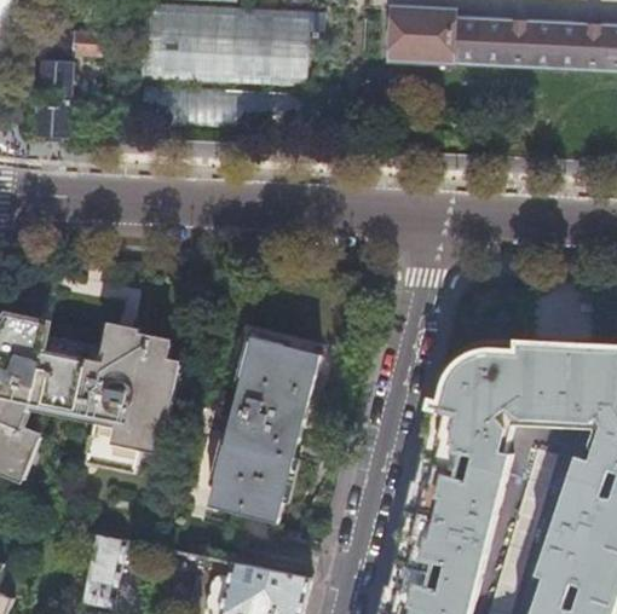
[(391,1),(390,56),(453,59),(453,57),(578,63),(578,65),(606,67),(606,64),(616,64),(616,22),(455,15),(455,5),(391,1)]
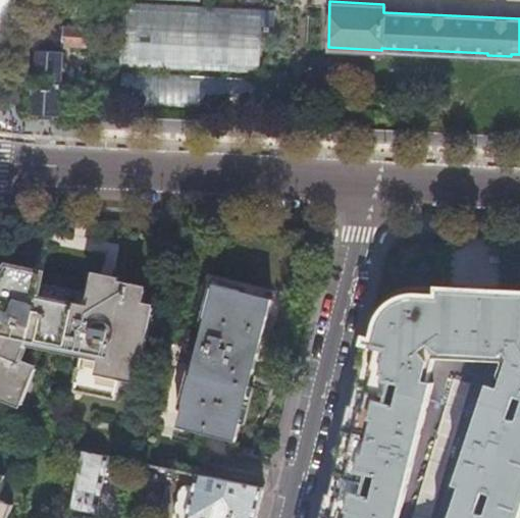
[(263,30),(263,11),(219,8),(206,8),(109,2),(105,69),(109,69),(249,75),(248,70),(272,71),(278,71),(278,49),(281,49),(282,36),(279,36),(258,35),(258,30),(263,30)]
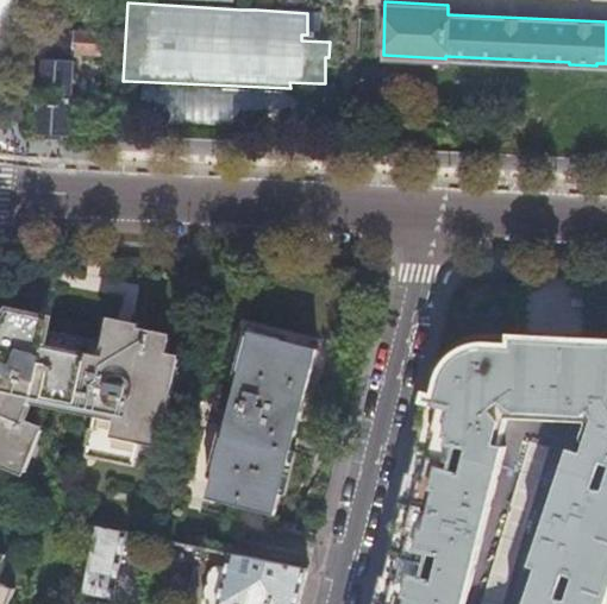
[(72,57),(42,56),(37,126),(42,126),(43,132),(62,133),(62,127),(68,127),(72,57)]
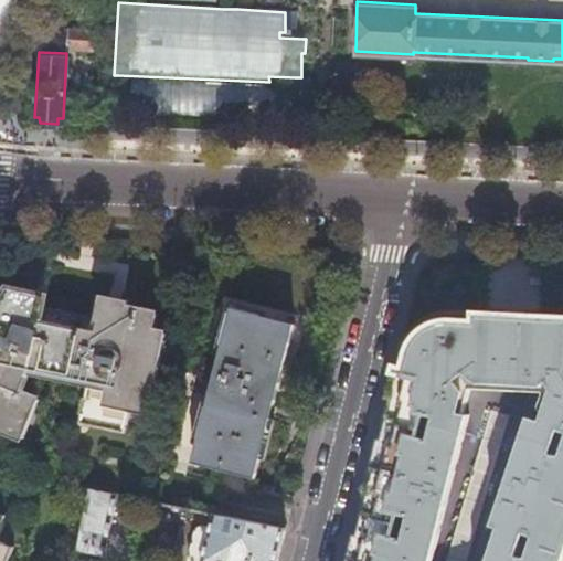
[(268,84),(118,78),(116,118),(293,126),(295,85),(268,84)]
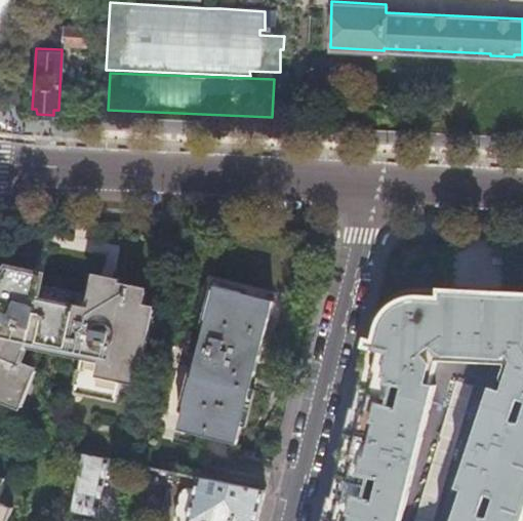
[(0,394),(19,402),(34,367),(18,360),(24,346),(79,357),(73,387),(114,394),(118,377),(130,379),(144,307),(132,305),(135,288),(95,280),(88,311),(23,297),(28,272),(0,265),(0,277),(0,394)]
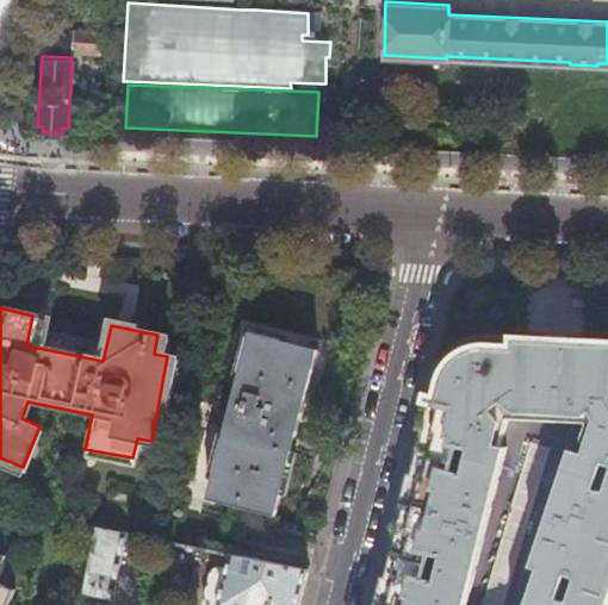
[(229,413),(208,499),(273,516),(305,394),(309,394),(315,369),(312,368),(317,349),(249,330),(235,390),(231,388),(225,413),(229,413)]
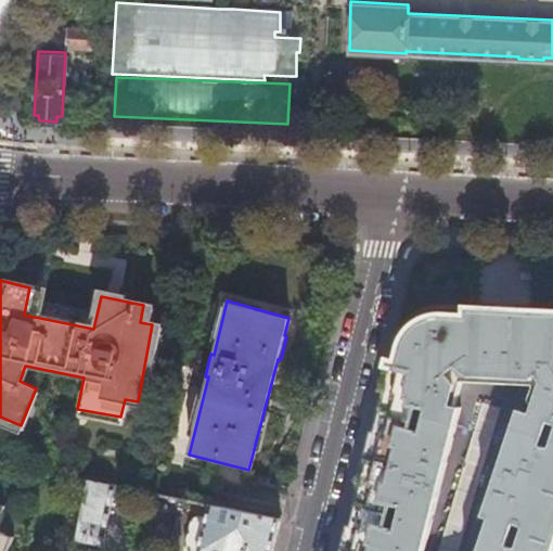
[(552,550),(552,309),(463,305),(463,307),(442,306),(435,306),(427,307),(420,310),(413,314),(408,318),(402,323),(398,330),(394,336),(391,344),(388,357),(386,357),(377,391),(380,392),(370,431),(368,430),(361,455),(354,483),(356,483),(346,524),(343,523),(335,550),(552,550)]
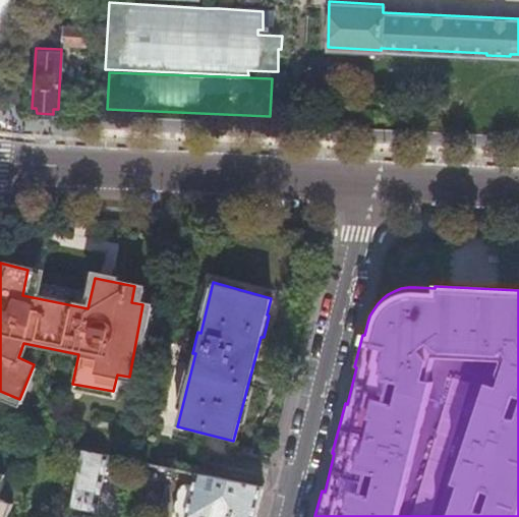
[(117,458),(81,451),(67,516),(92,516),(105,461),(116,463),(117,458)]
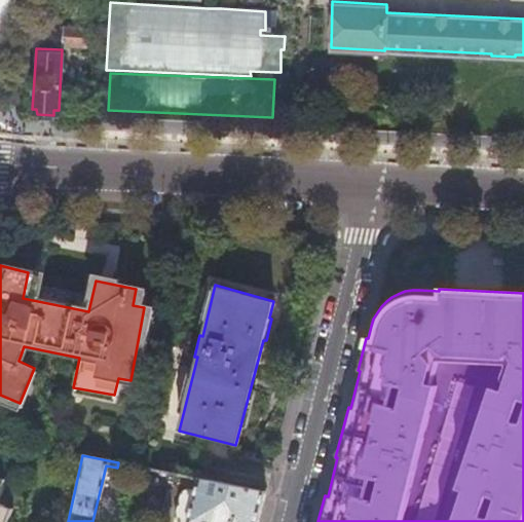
[(0,521),(6,521),(13,507),(0,500),(0,490),(5,478),(0,475),(0,521)]
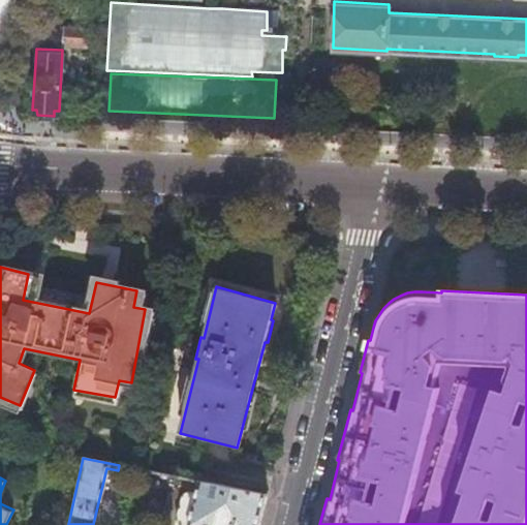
[(256,524),(258,519),(265,495),(197,481),(194,492),(186,491),(181,495),(175,519),(179,524),(256,524)]
